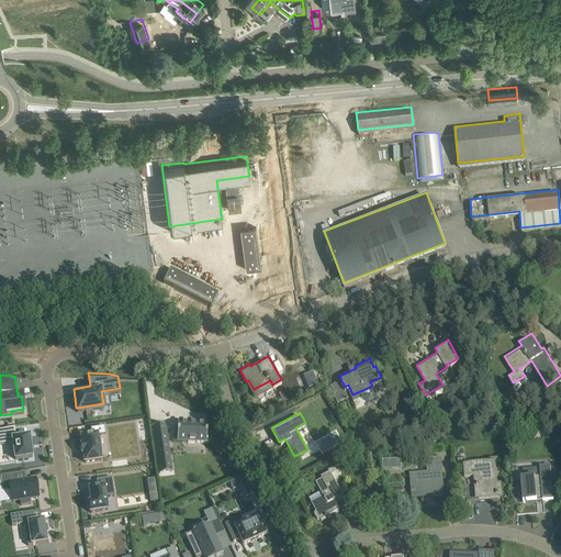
[(177,419),(177,437),(206,438),(206,419),(177,419)]
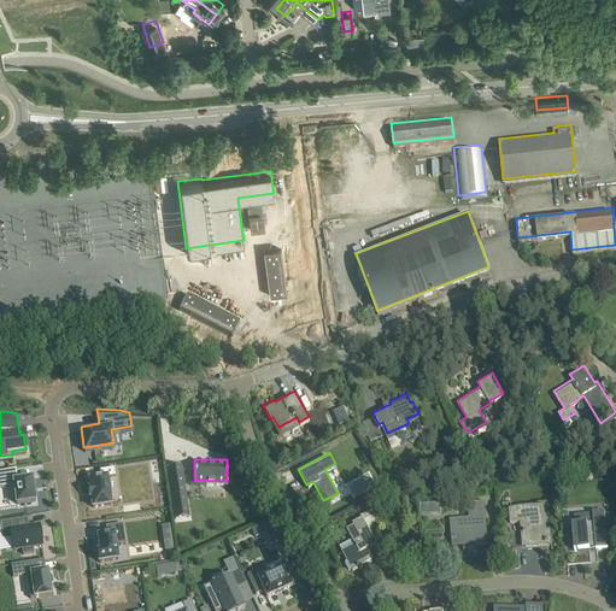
[(175,515),(188,512),(181,460),(168,462),(175,515)]
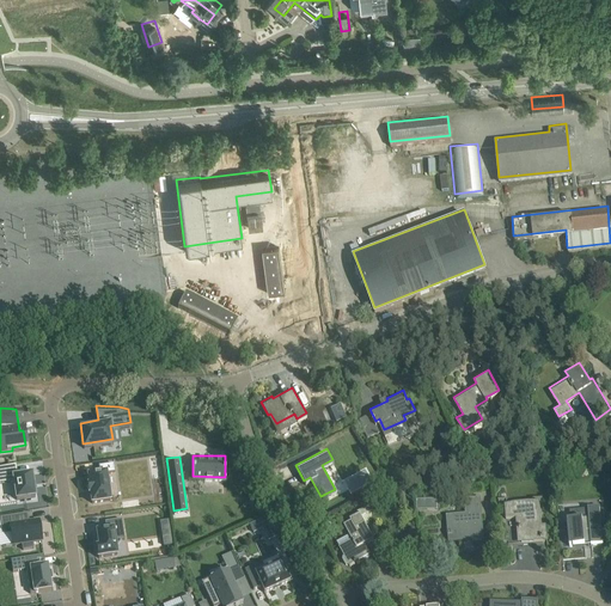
[(14,459),(0,461),(0,478),(13,476),(16,495),(35,491),(31,469),(17,471),(14,459)]
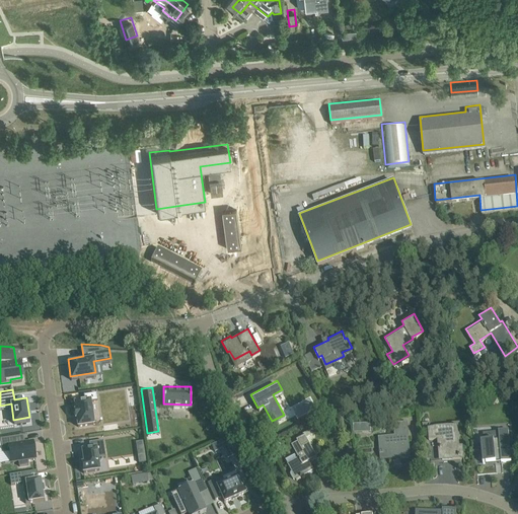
[(77,422),(92,420),(89,396),(96,395),(95,389),(83,391),(83,396),(73,398),(75,407),(73,407),(75,414),(76,414),(77,422)]
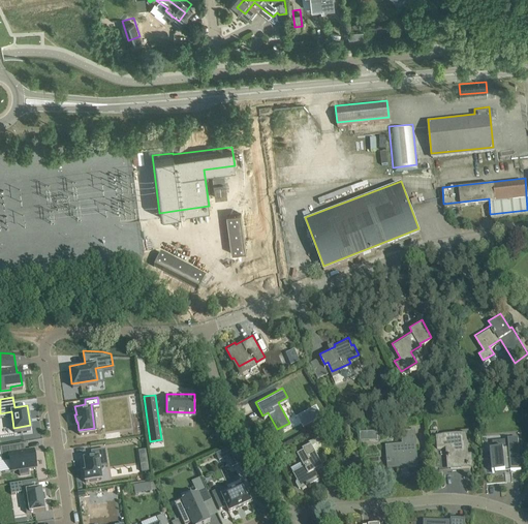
[(386,441),(387,453),(389,456),(385,456),(386,463),(400,462),(400,461),(407,460),(407,463),(417,462),(415,438),(413,438),(412,426),(400,427),(401,439),(386,441)]
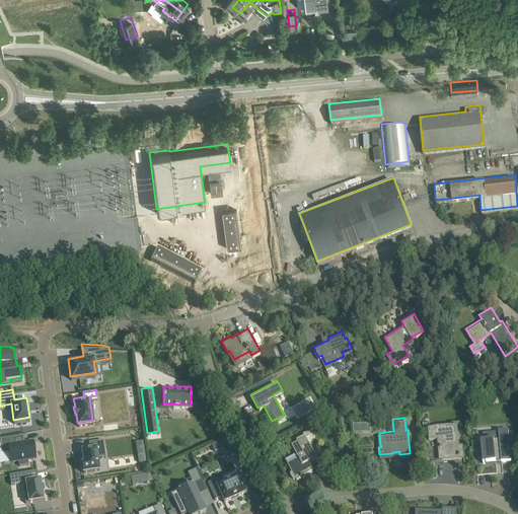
[(441,456),(459,455),(456,422),(427,424),(428,436),(440,435),(441,456)]
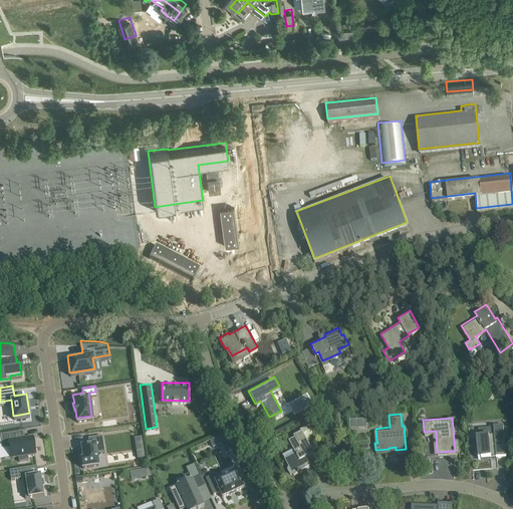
[(495,454),(505,453),(502,422),(493,422),(494,433),(478,435),(480,455),(490,454),(490,453),(495,452),(495,454)]
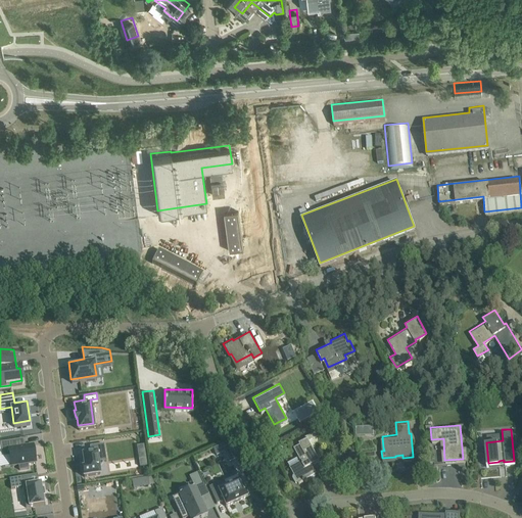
[(293,444),(299,458),(289,464),(293,472),(292,474),(294,478),(296,479),(297,478),(298,480),(316,470),(313,464),(311,465),(310,462),(319,457),(317,454),(311,442),(315,440),(316,439),(317,437),(317,434),(315,432),(313,431),(310,431),(304,433),(305,435),(301,437),(298,439),(299,441),(293,444)]
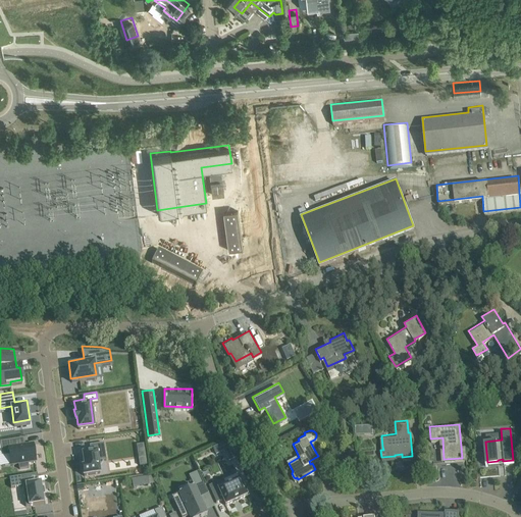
[(8,450),(10,461),(17,460),(18,464),(28,463),(27,458),(35,457),(33,440),(23,441),(23,440),(20,440),(20,435),(22,434),(22,433),(0,437),(2,451),(8,450)]
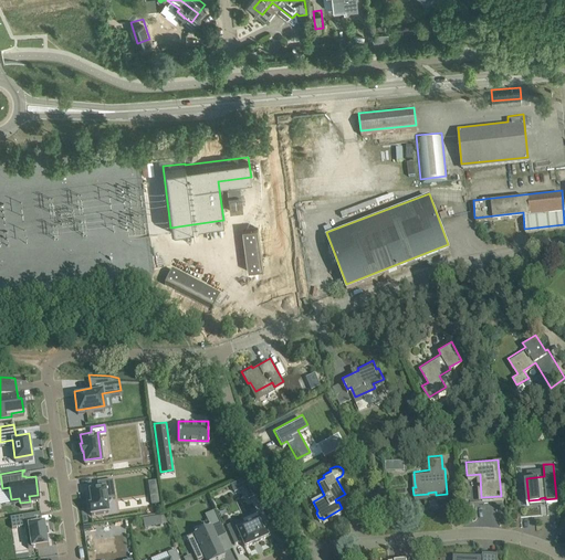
[(238,476),(241,484),(247,495),(257,490),(248,471),(238,476)]
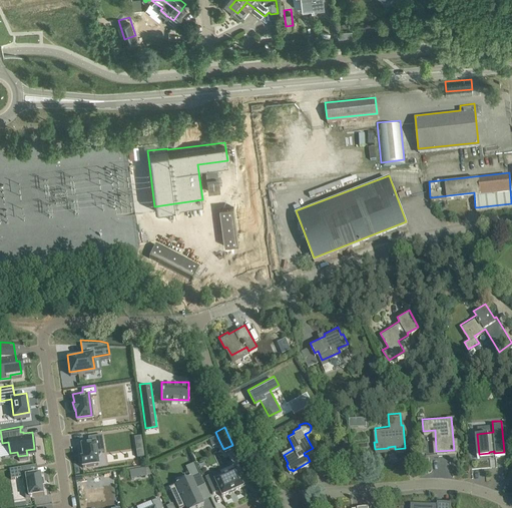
[(90,440),(80,441),(82,454),(80,454),(81,463),(97,461),(95,449),(103,448),(101,432),(89,434),(90,440)]
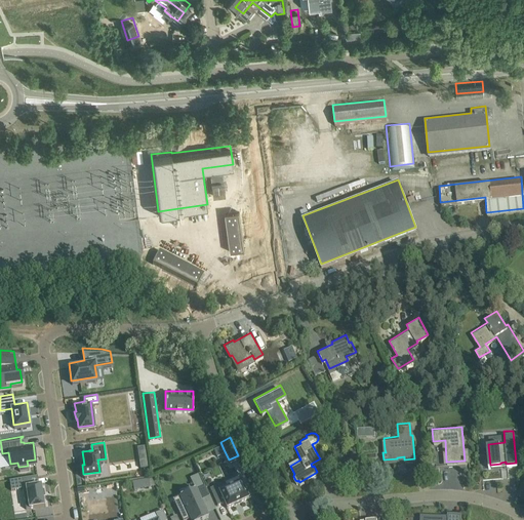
[(350,449),(350,457),(358,457),(357,448),(350,449)]
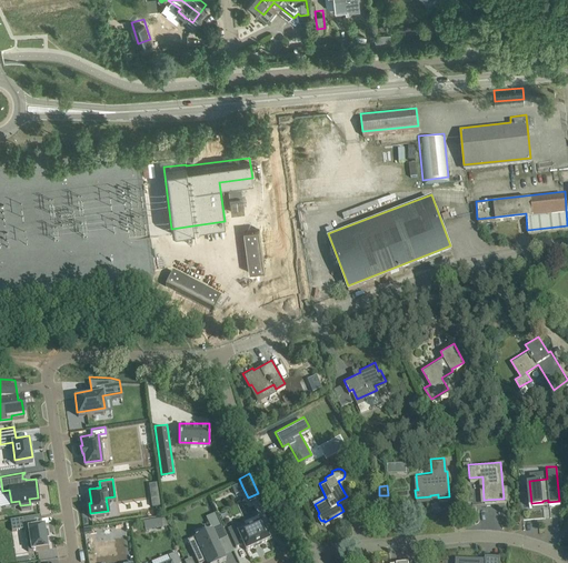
[(27,546),(47,544),(46,535),(47,535),(47,529),(45,529),(43,521),(30,523),(29,512),(9,515),(11,526),(23,524),(27,546)]
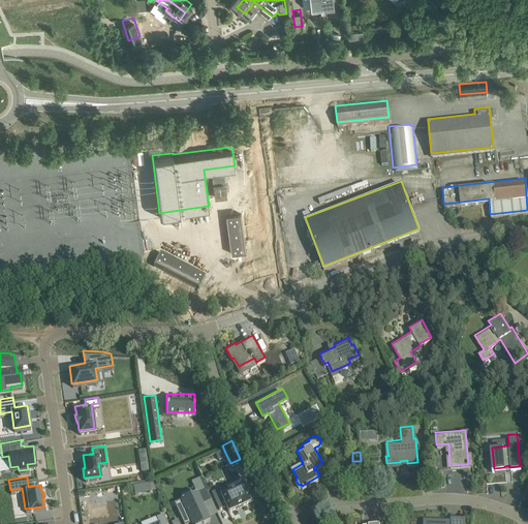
[(150,486),(148,479),(133,482),(134,489),(150,486)]
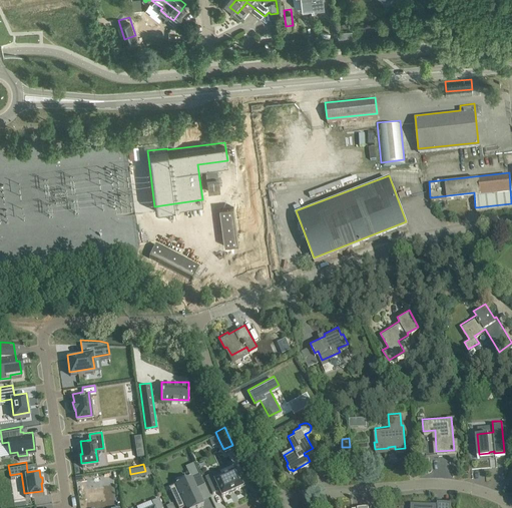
[(222,489),(225,494),(246,485),(239,468),(226,474),(223,469),(208,475),(216,491),(222,489)]
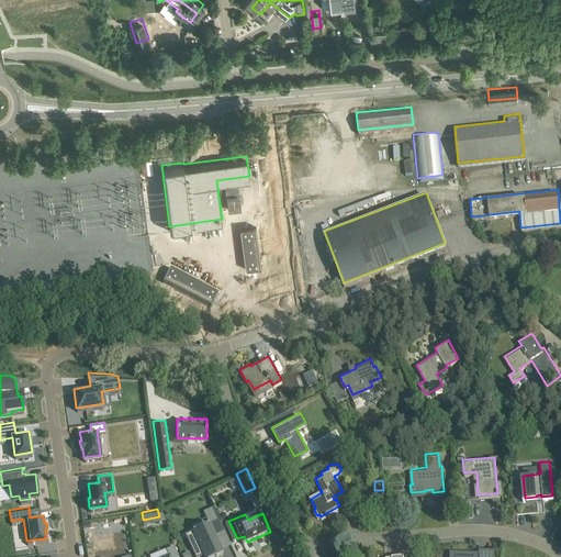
[(203,550),(205,556),(222,549),(213,532),(223,526),(217,514),(191,526),(192,526),(183,531),(194,555),(203,550)]
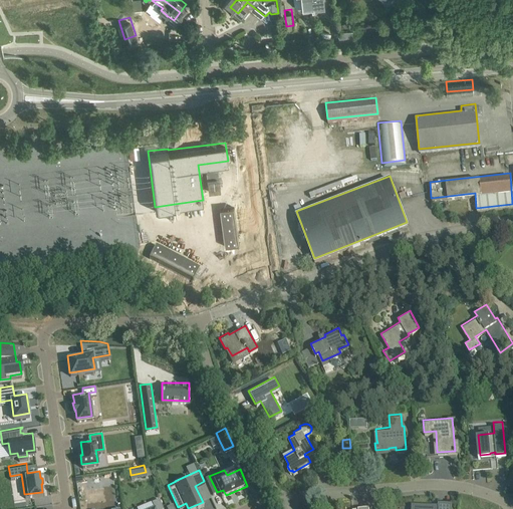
[(85,489),(97,489),(98,494),(109,494),(109,471),(84,472),(85,489)]
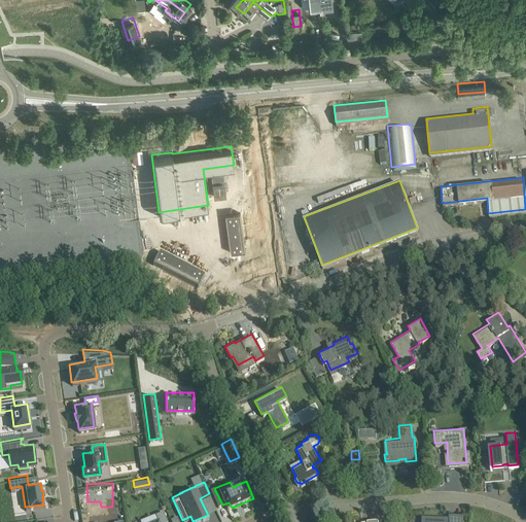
[(144,521),(160,521),(166,519),(167,519),(163,508),(154,512),(158,517),(144,521)]
